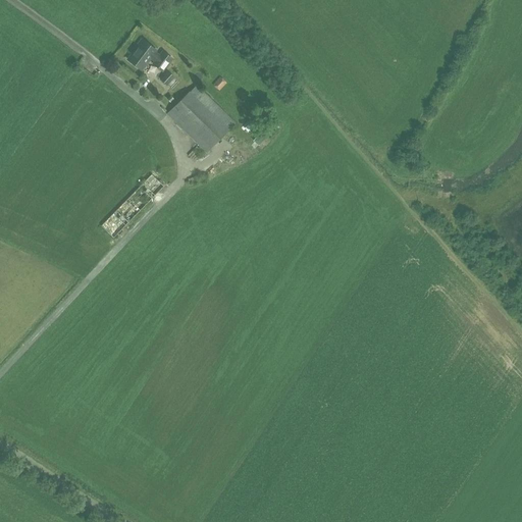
[(156,51),(142,40),(137,45),(138,46),(127,59),(142,69),(151,58),(155,61),(153,64),(162,70),(171,58),(163,52),(160,56),(155,52),(156,51)]
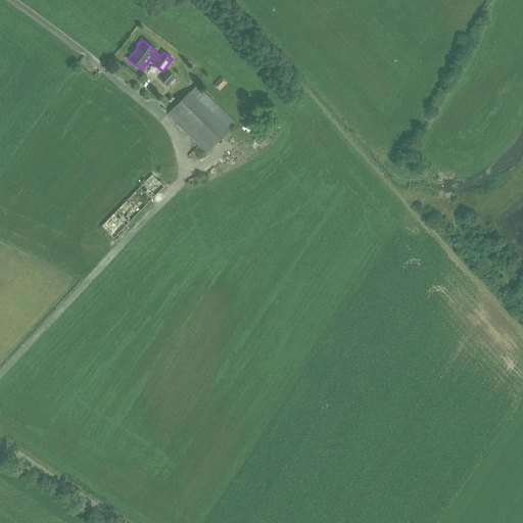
[(171,86),(180,78),(176,73),(167,81),(171,86)]
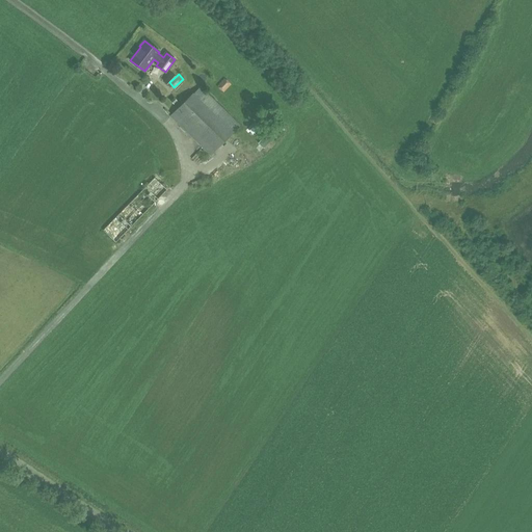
[(211,155),(232,133),(192,95),(171,115),(211,155)]
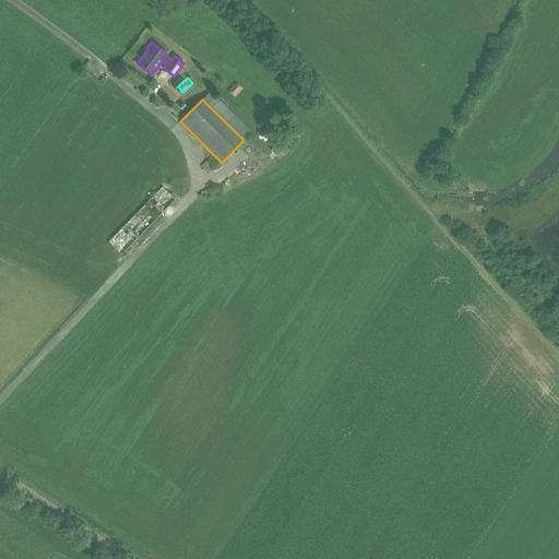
[(276,130),(268,138),(272,142),(280,134),(276,130)]
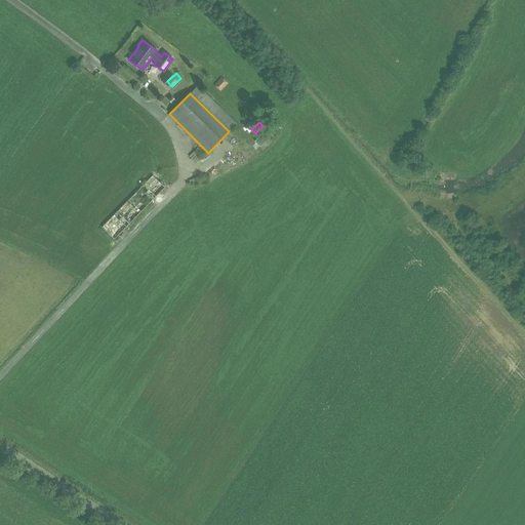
[(114,239),(165,188),(153,175),(102,227),(114,239)]
